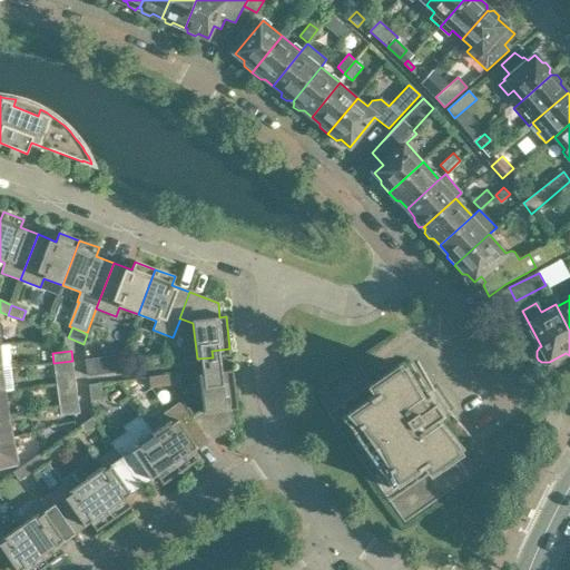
[(178,365),(178,360),(177,354),(161,356),(163,366),(178,365)]
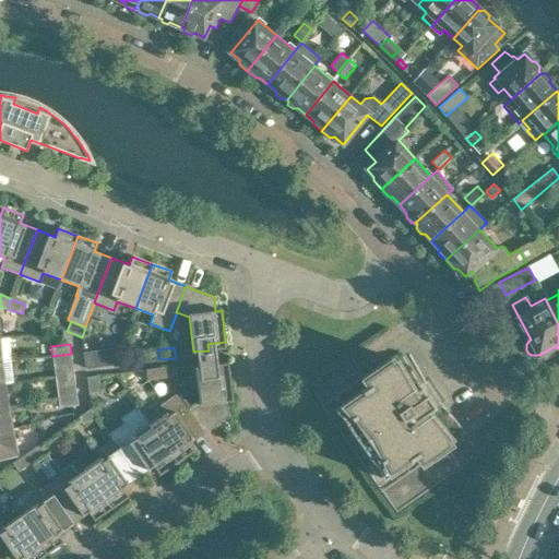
[(159,359),(158,349),(143,352),(144,361),(159,359)]
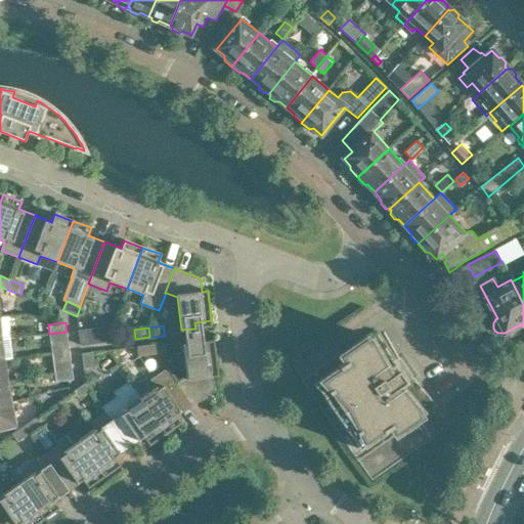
[(90,344),(88,330),(79,331),(80,346),(90,344)]
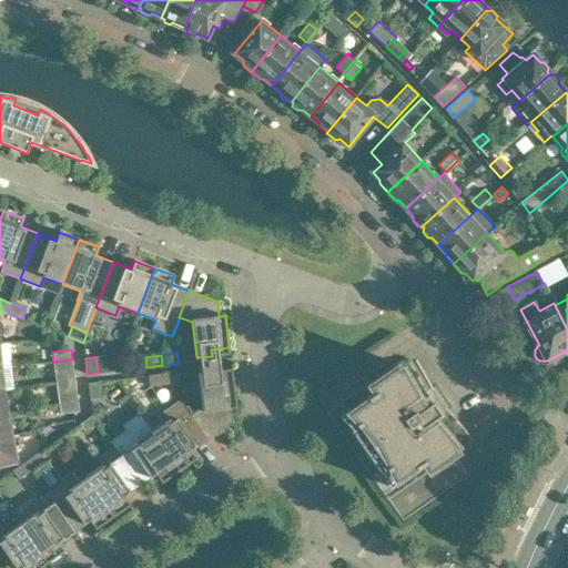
[(73,371),(72,359),(53,362),(54,373),(73,371)]
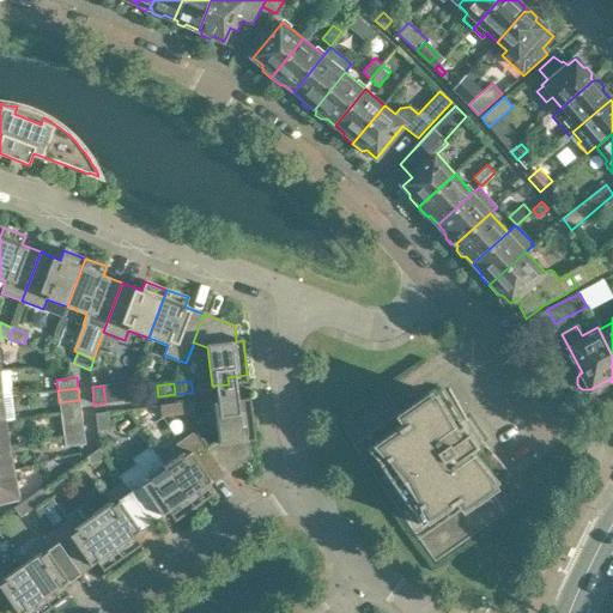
[(475,499),(493,487),(491,483),(495,480),(468,450),(474,447),(460,425),(454,429),(435,394),(431,396),(429,393),(399,413),(383,389),(338,422),(353,444),(352,445),(418,540),(419,539),(435,562),(501,516),(513,508),(501,491),(490,498),(479,505),(475,499)]
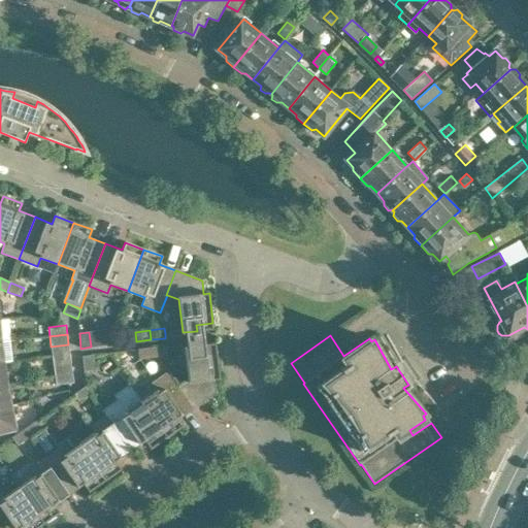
[(9,340),(0,340),(0,363),(2,363),(12,362),(9,340)]
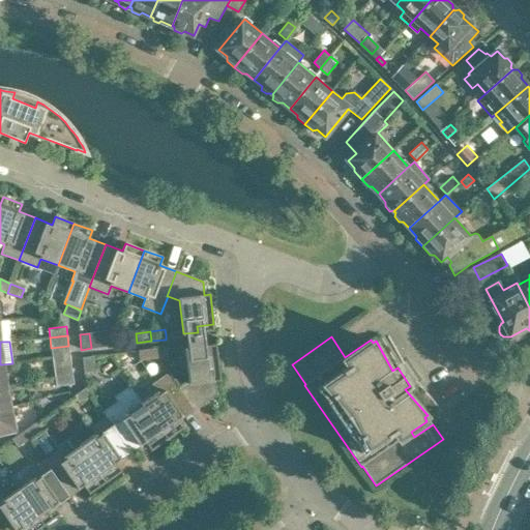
[(69,355),(68,346),(51,348),(53,357),(69,355)]
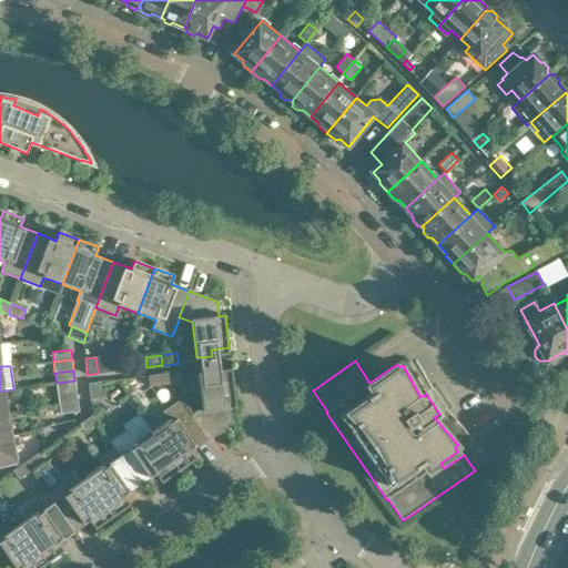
[(236,407),(232,375),(214,377),(214,372),(198,373),(202,408),(192,416),(191,417),(208,440),(232,423),(231,408),(236,407)]
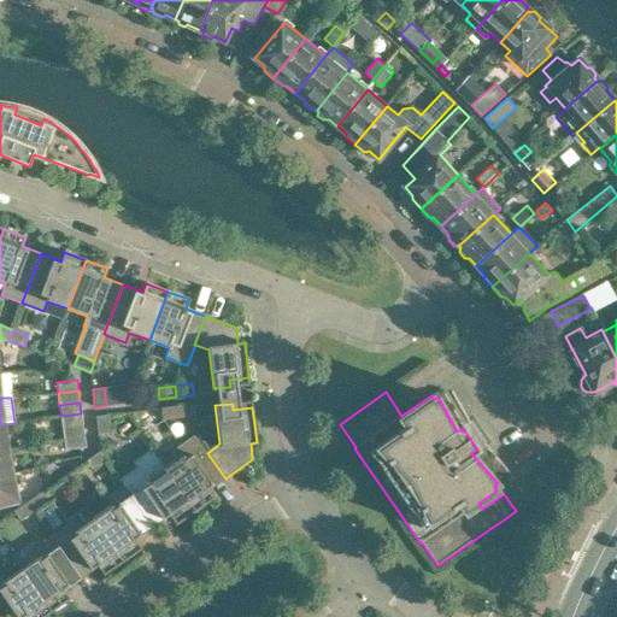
[(195,416),(195,409),(194,405),(177,406),(180,418),(195,416)]
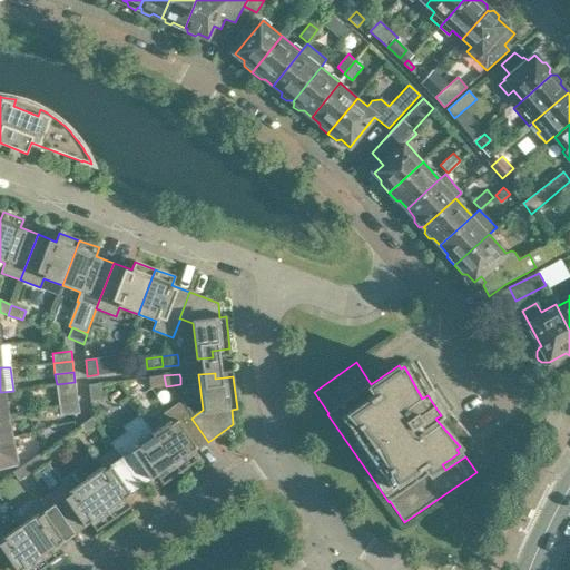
[(166,386),(164,375),(148,377),(150,387),(166,386)]
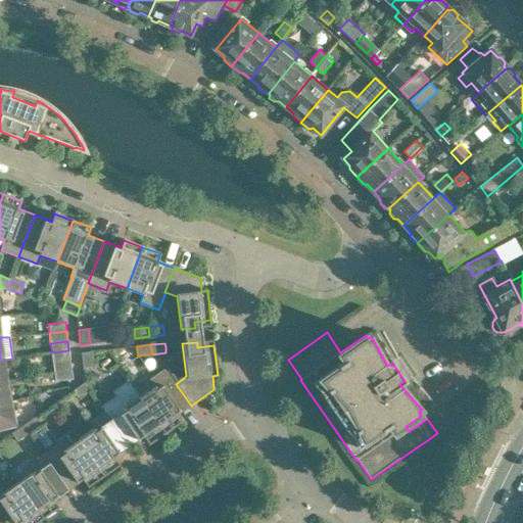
[(70,361),(68,350),(52,352),(53,363),(70,361)]
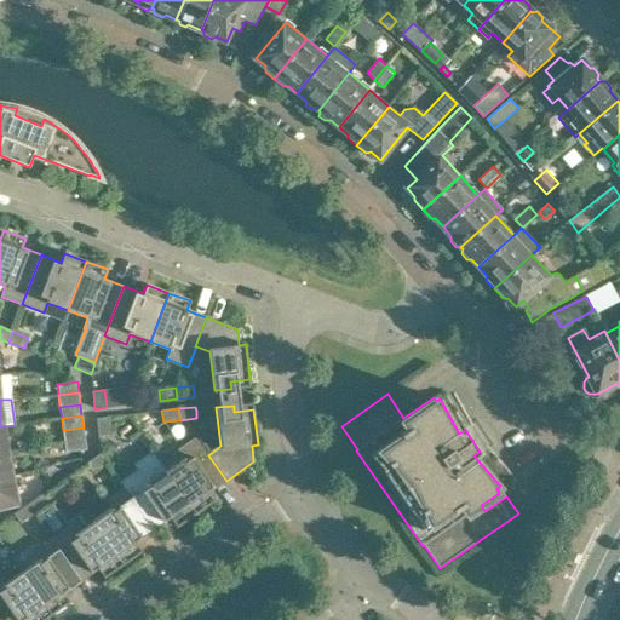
[(110,435),(108,417),(96,419),(98,436),(110,435)]
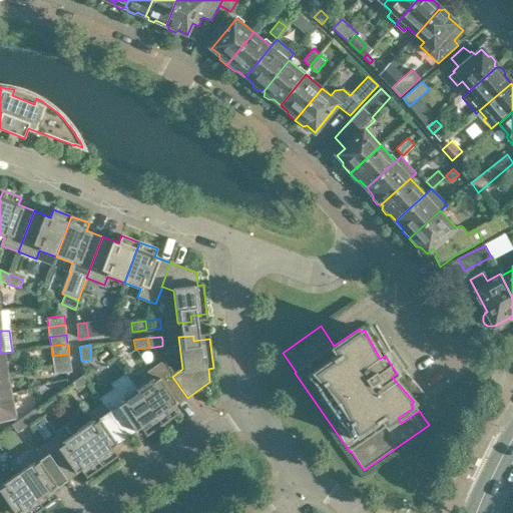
[(430,364),(442,376),(453,364),(442,353),(430,364)]
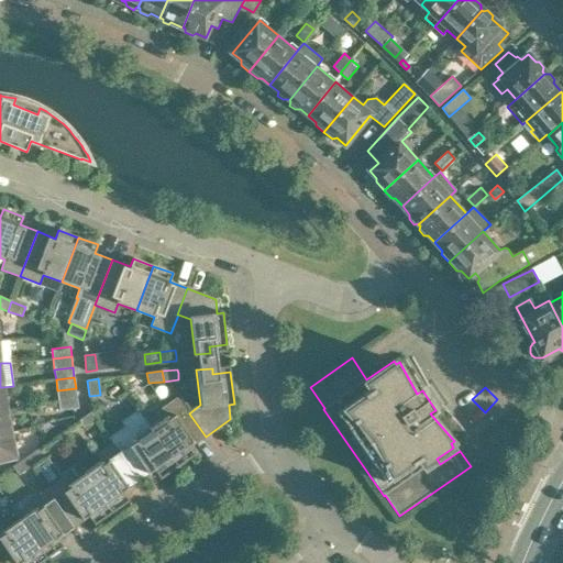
[(77,398),(76,388),(57,390),(58,400),(77,398)]
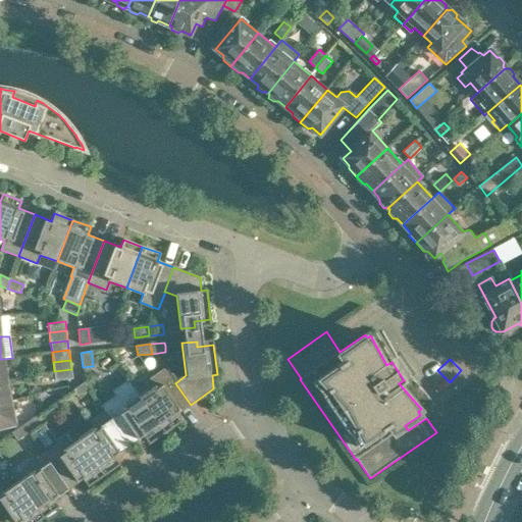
[(191,405),(175,383),(176,382),(165,367),(149,378),(154,385),(140,397),(164,432),(180,421),(175,415),(191,405)]
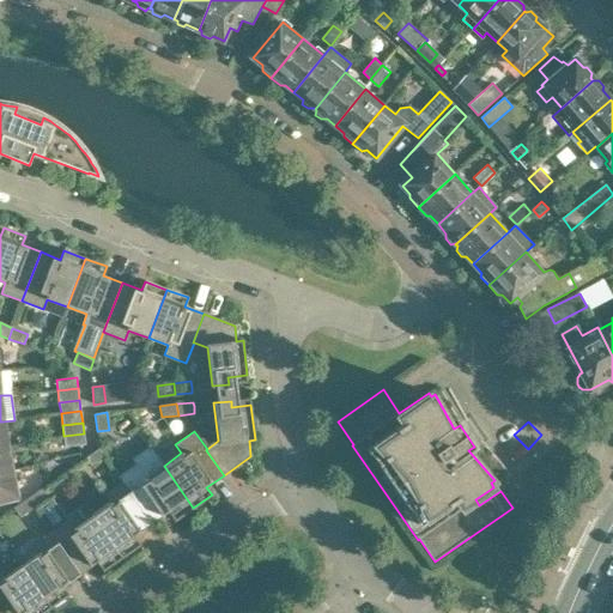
[(85,445),(84,434),(64,436),(65,448),(85,445)]
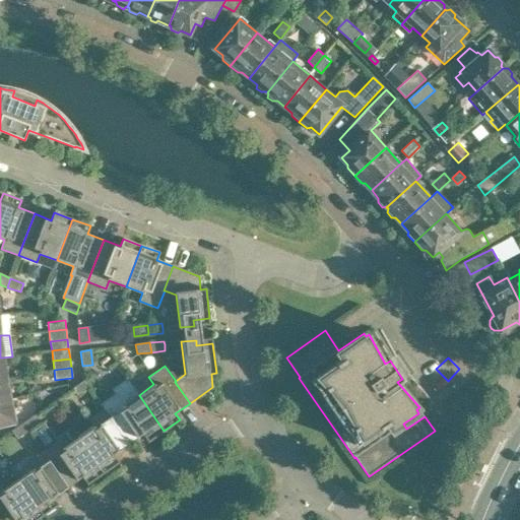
[(0,401),(9,400),(5,379),(0,379),(0,401)]
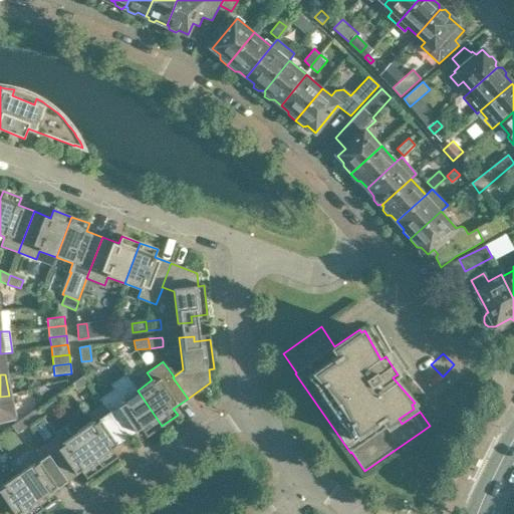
[(112,390),(98,399),(102,404),(127,440),(142,430),(147,437),(162,426),(138,391),(125,374),(109,384),(112,390)]
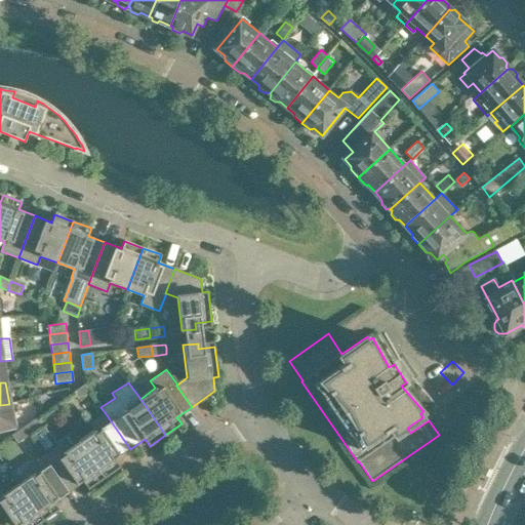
[(78,400),(90,392),(85,385),(73,393),(78,400)]
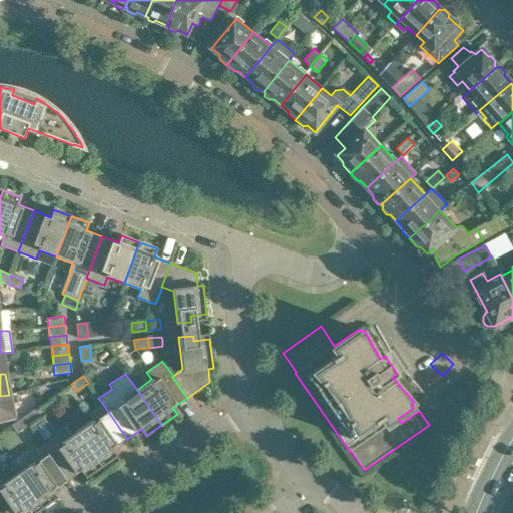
[(15,417),(12,403),(11,403),(9,395),(0,396),(0,419),(12,417),(12,418),(15,417)]
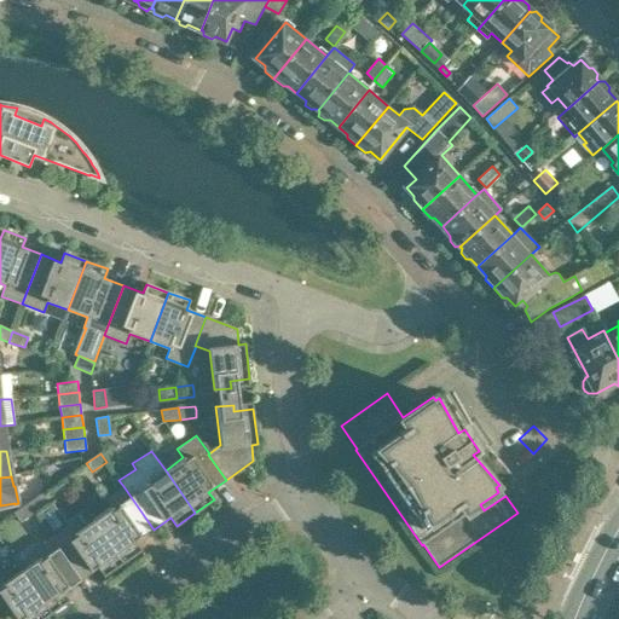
[(154,530),(123,486),(105,499),(111,508),(93,520),(123,563),(142,550),(137,542),(154,530)]
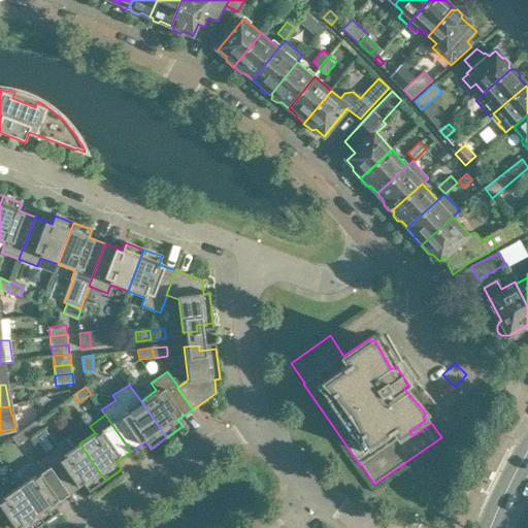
[(29,437),(41,429),(35,421),(24,429),(29,437)]
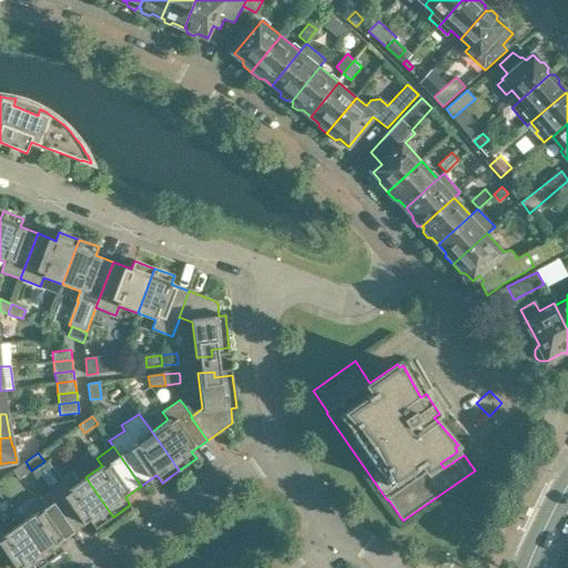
[(19,479),(31,470),(26,462),(12,470),(19,479)]
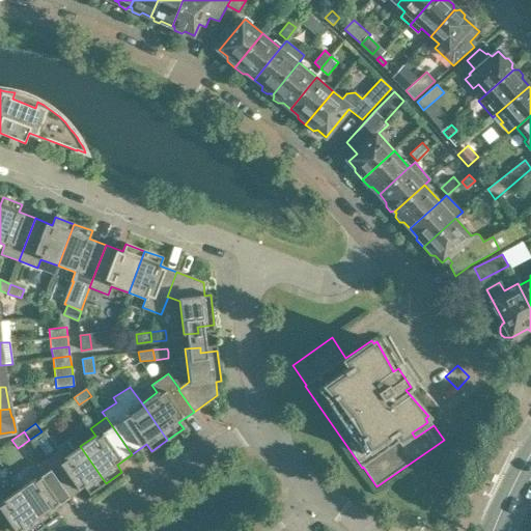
[(45,432),(31,442),(44,460),(70,498),(84,487),(89,495),(106,483),(80,446),(64,456),(59,449),(57,451),(45,432)]
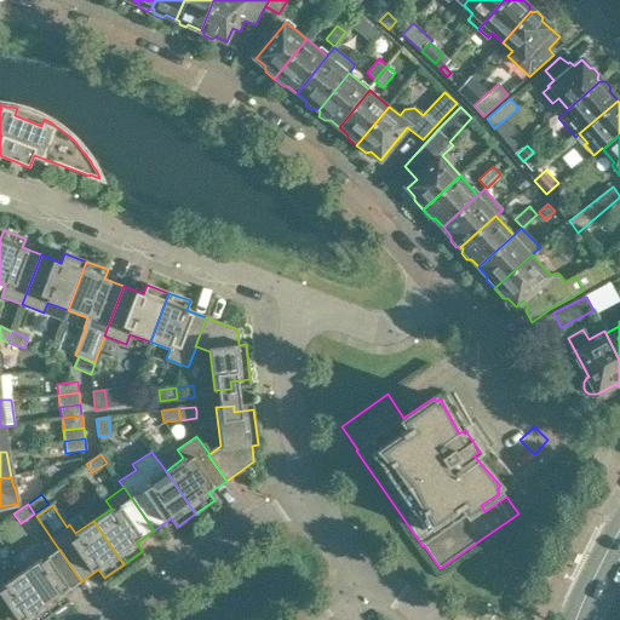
[(81,581),(51,538),(33,551),(39,560),(21,572),(51,614),(70,601),(64,593),(81,581)]
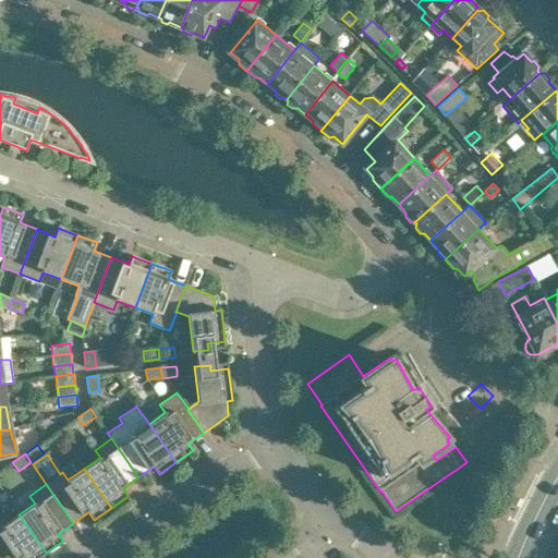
[(38,557),(46,553),(19,514),(3,525),(0,521),(0,547),(7,557),(13,554),(15,557),(20,557),(23,556),(24,557),(38,557)]
